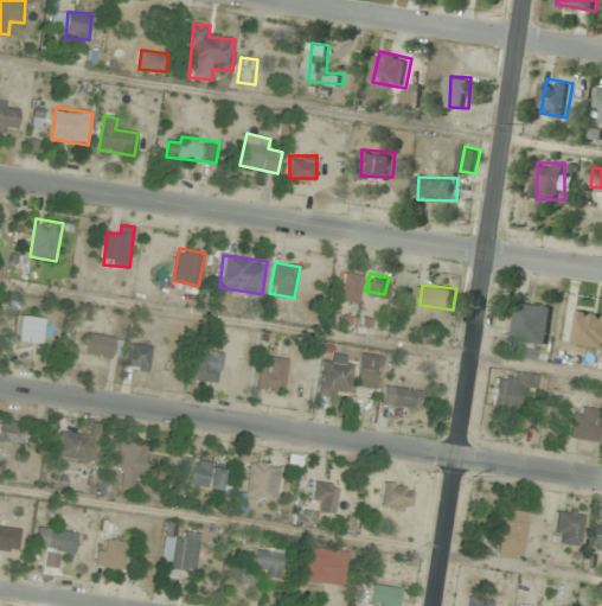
[(517,339),(551,343),(555,305),(520,301),(517,339)]
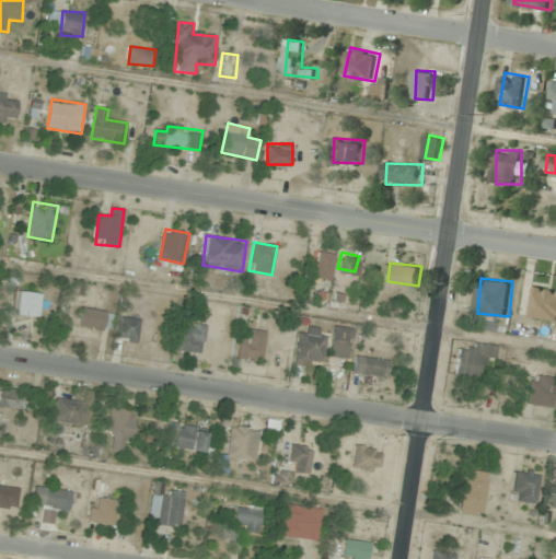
[(39,317),(43,294),(15,289),(12,313),(39,317)]
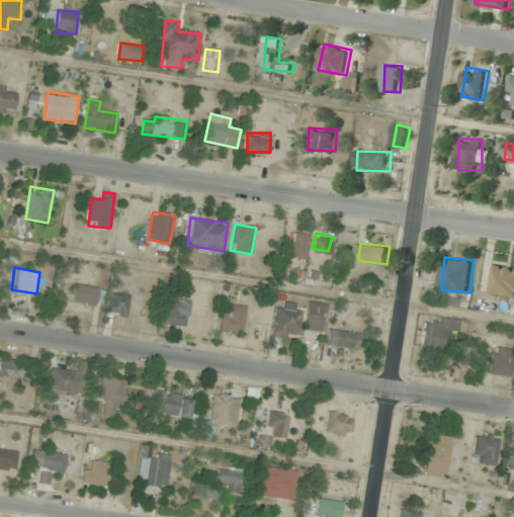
[(103,305),(106,288),(76,284),(74,300),(103,305)]
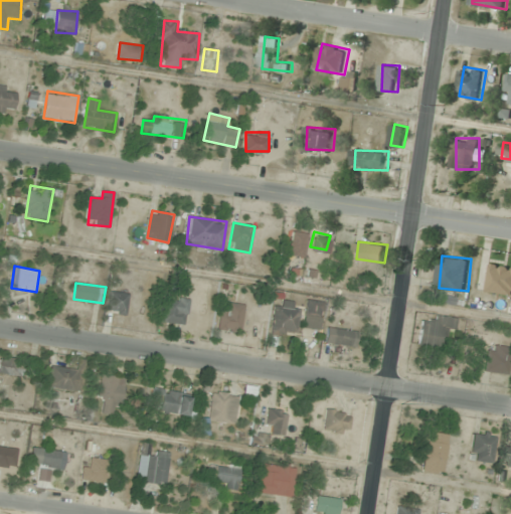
[(130,293),(111,291),(108,311),(128,313),(130,293)]
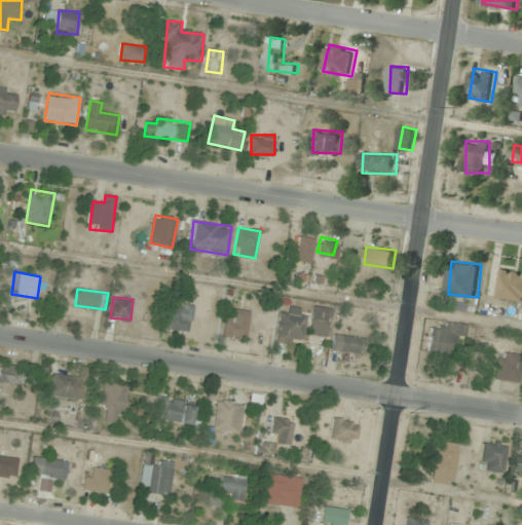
[(166,329),(193,330),(193,305),(168,304),(166,329)]
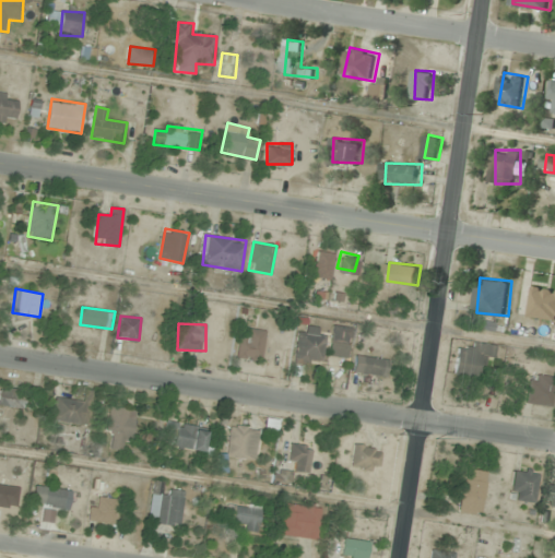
[(262,360),(268,330),(243,327),(238,356),(262,360)]
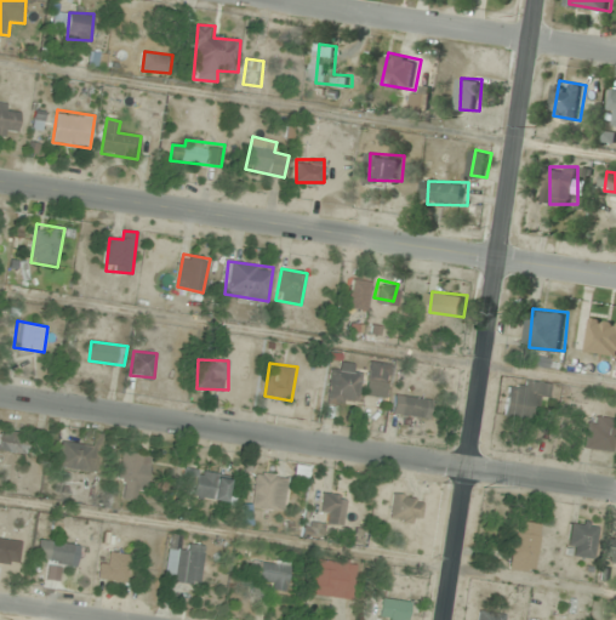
[(389,363),(370,363),(370,397),(389,397),(389,363)]
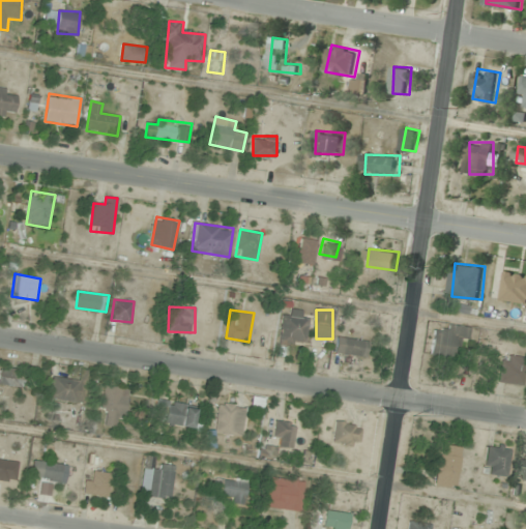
[(308,311),(282,311),(282,345),(308,345),(308,311)]
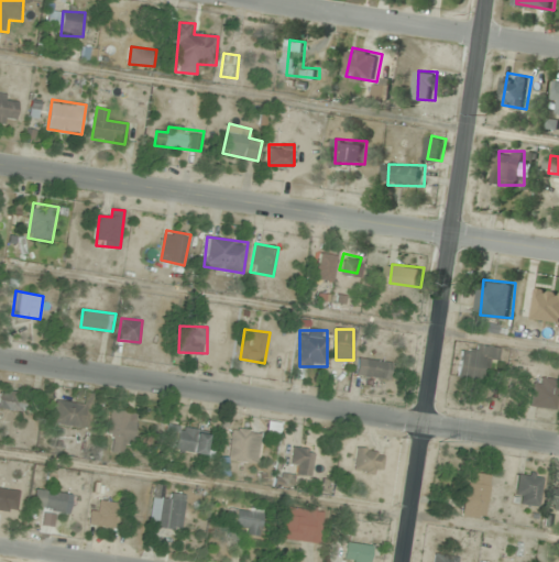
[(459,377),(486,381),(490,360),(500,361),(502,348),(477,344),(475,351),(463,350),(459,377)]
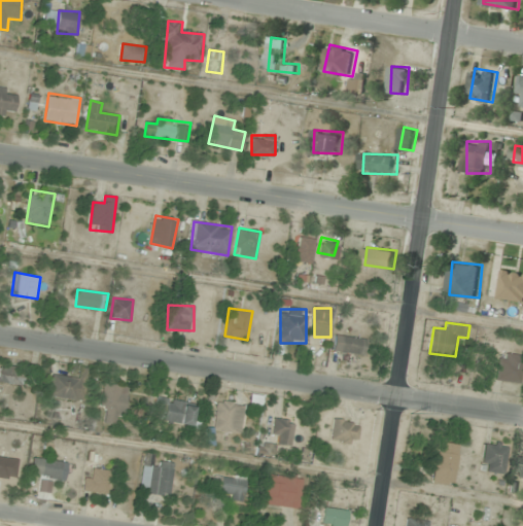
[(335,351),(365,354),(367,338),(337,336),(335,351)]
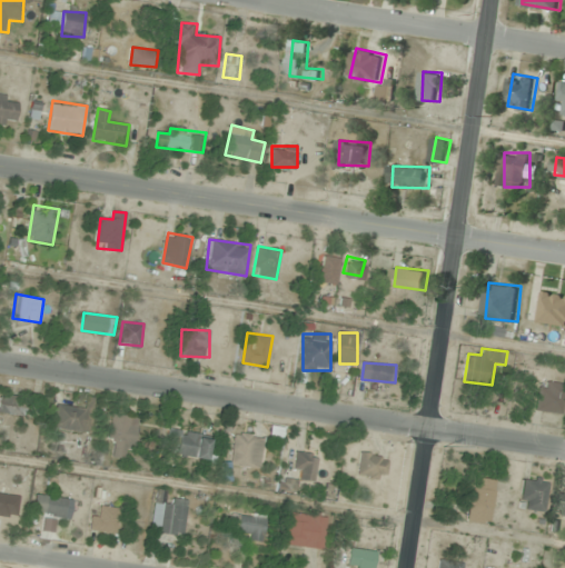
[(564,382),(539,382),(538,412),(564,412),(564,382)]
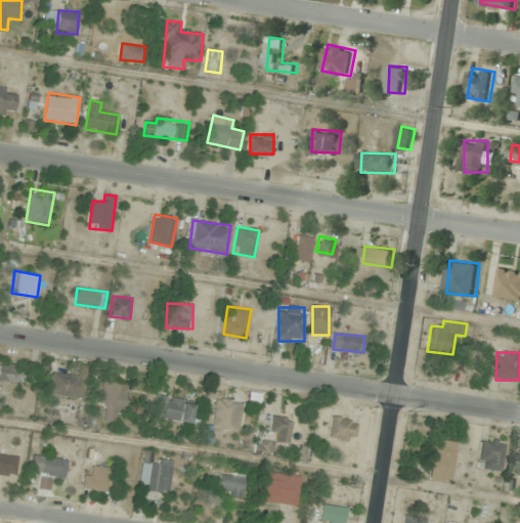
[(0,381),(26,381),(26,363),(0,363),(0,381)]
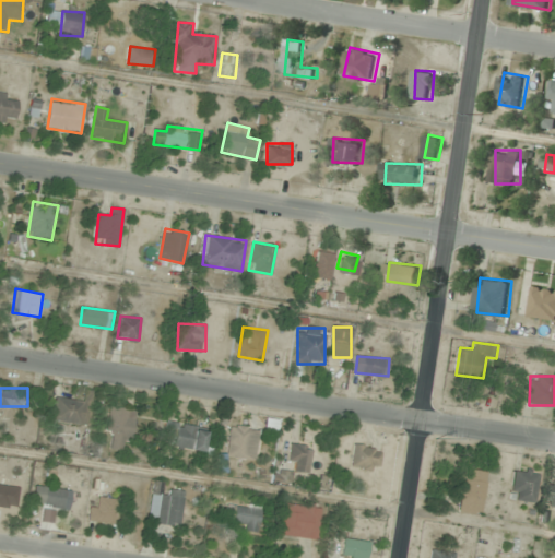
[(54,420),(92,425),(95,391),(86,390),(85,401),(57,398),(54,420)]
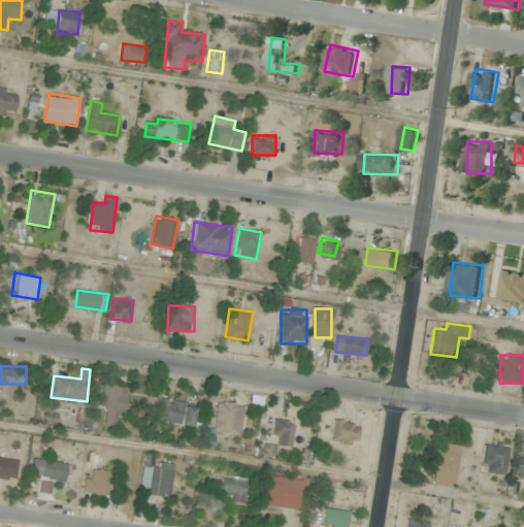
[(106,423),(123,425),(129,387),(105,384),(101,409),(108,410),(106,423)]
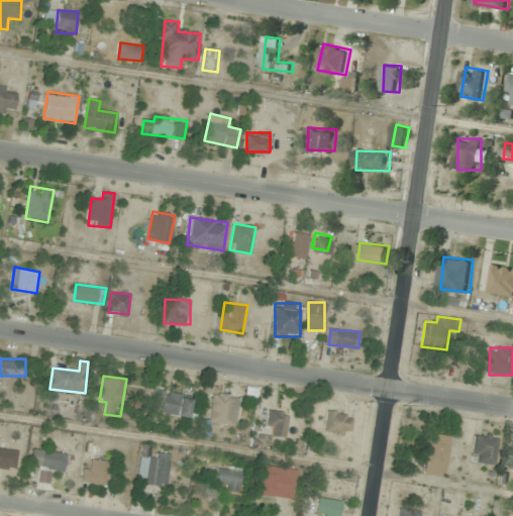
[(189,417),(193,395),(159,390),(156,412),(189,417)]
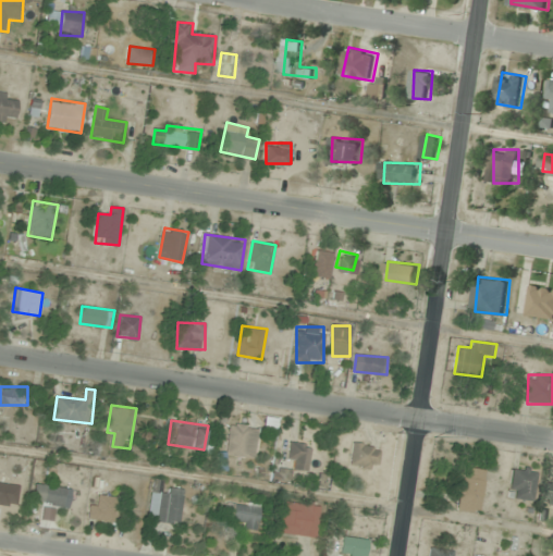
[(255,458),(259,427),(231,423),(226,455),(255,458)]
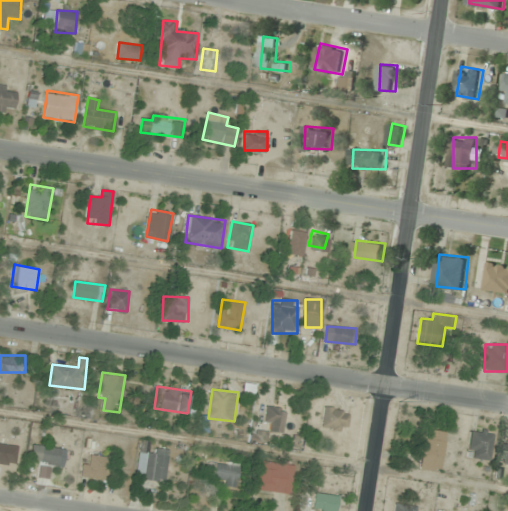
[(285,407),(267,407),(265,430),(284,431),(285,407)]
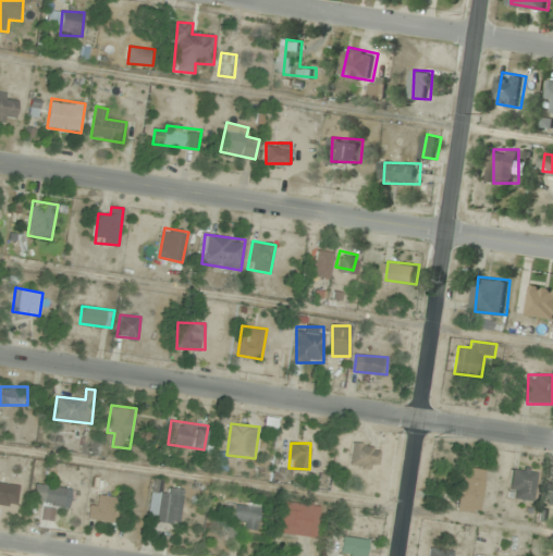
[(381,446),(354,443),(352,466),(379,468),(381,446)]
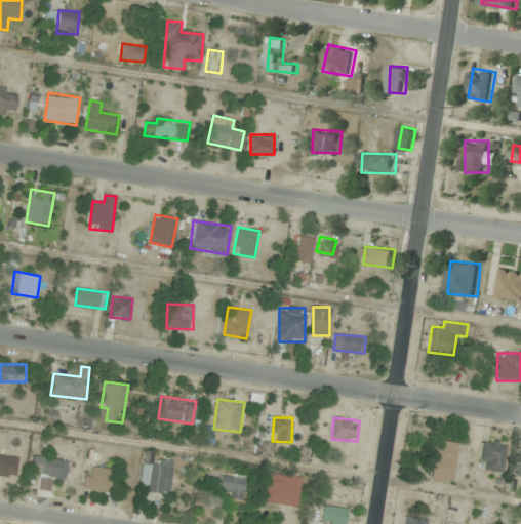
[(458,442),(437,440),(432,481),(453,483),(458,442)]
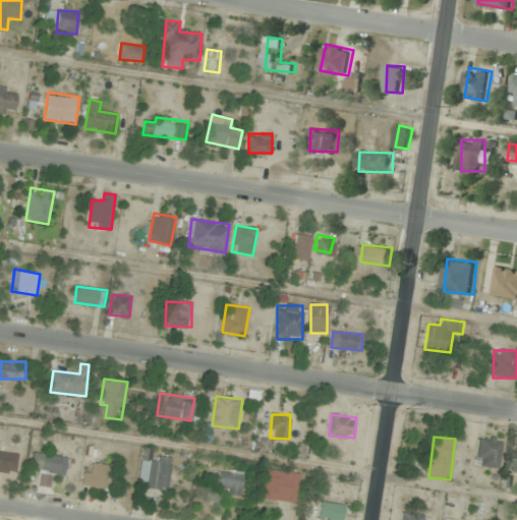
[(499,469),(505,441),(481,437),(476,464),(499,469)]
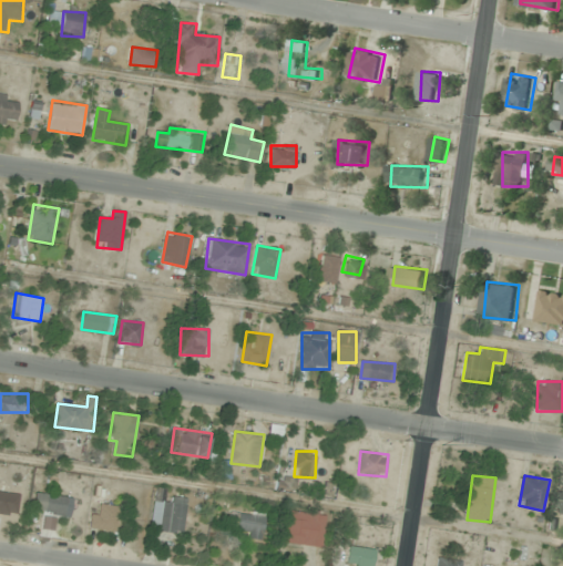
[(22,491),(0,490),(0,515),(21,516),(22,491)]
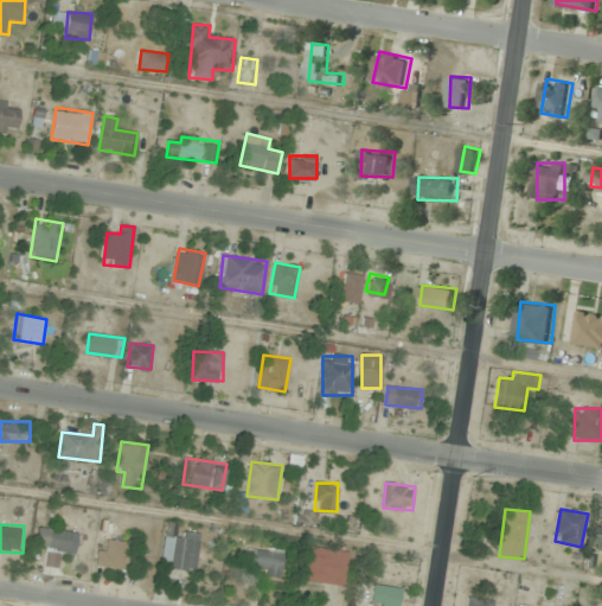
[(75,533),(40,524),(36,544),(70,553),(75,533)]
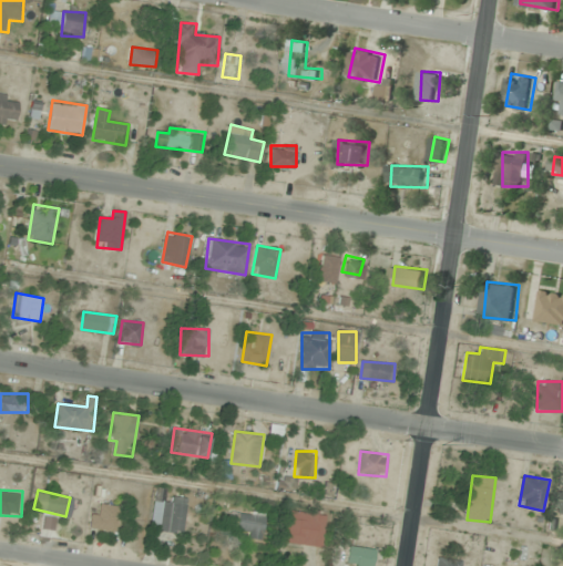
[(188,496),(157,491),(152,528),(183,534),(188,496)]
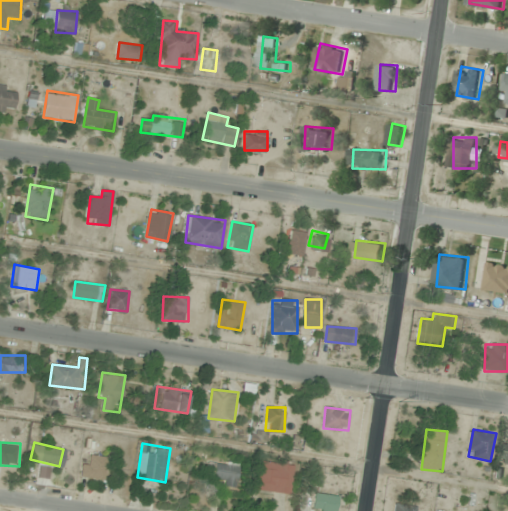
[(84,477),(105,479),(107,456),(87,454),(84,477)]
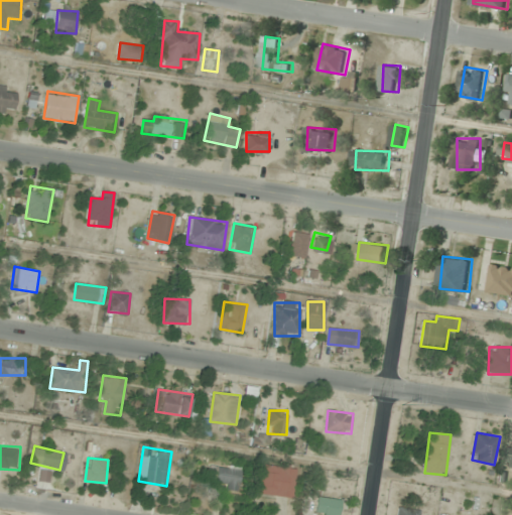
[(217,490),(242,486),(238,463),(213,468),(217,490)]
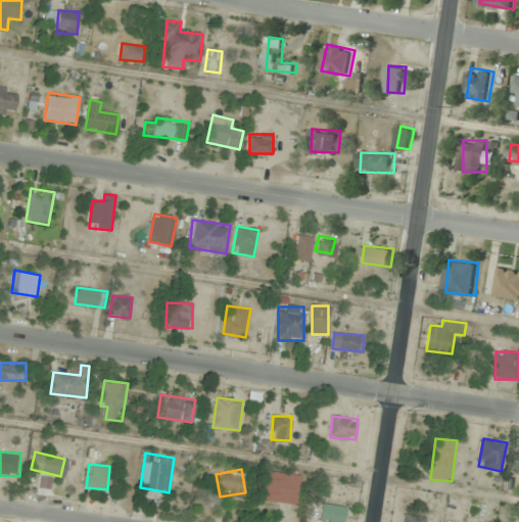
[(301,475),(262,469),(257,500),(297,506),(301,475)]
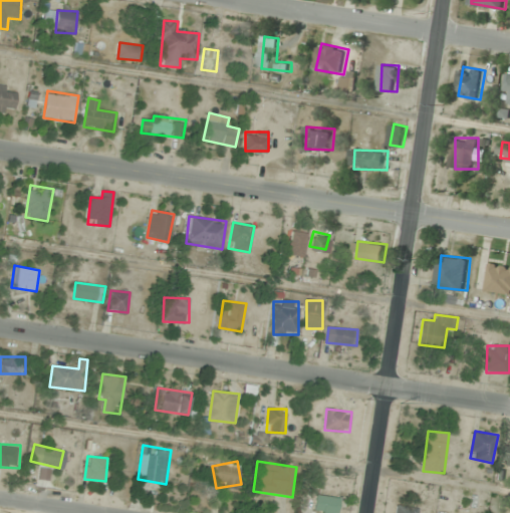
[(314,512),(323,512),(338,512),(340,497),(316,494),(314,512)]
